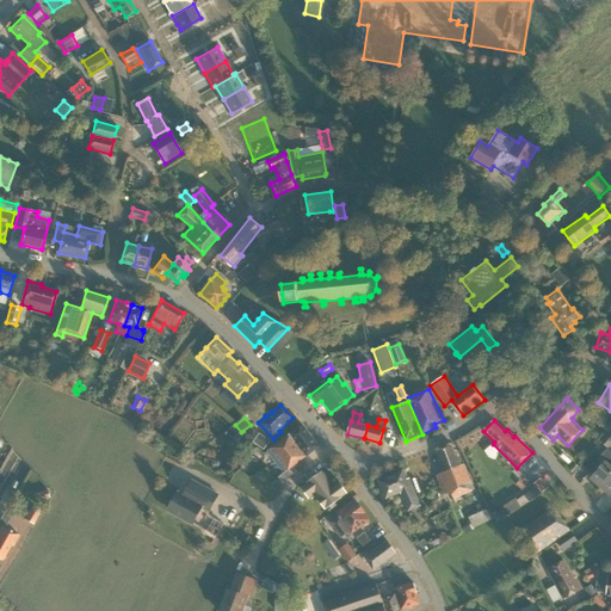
[(319,446),(303,425),(266,451),(284,473),(278,477),(283,483),(294,475),(290,469),(319,446)]
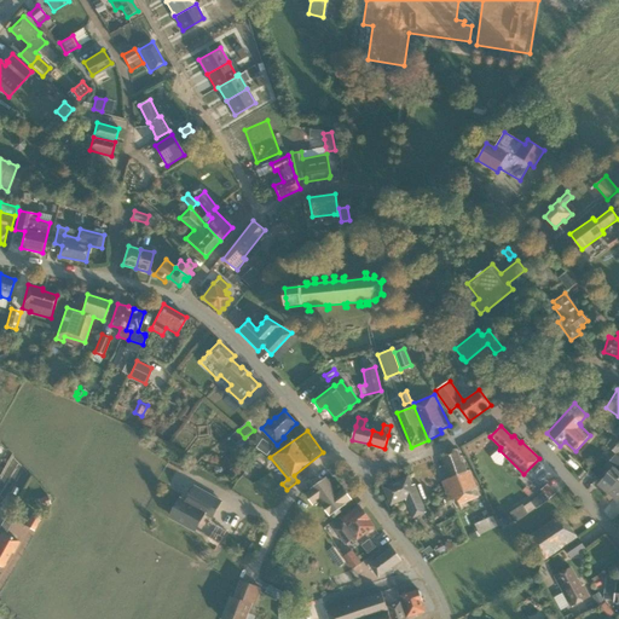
[(608,447),(615,453),(618,449),(618,435),(608,447)]
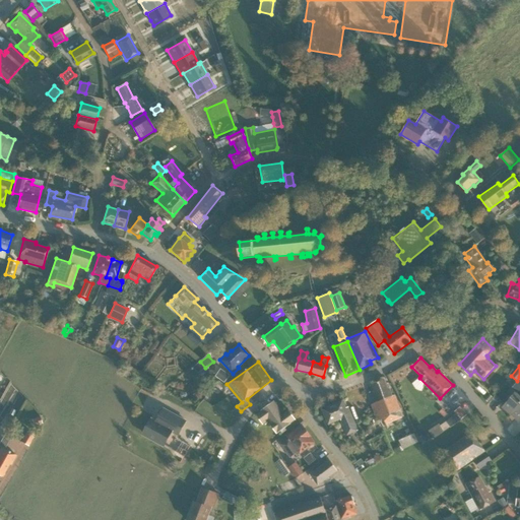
[(222,370),(217,378),(224,383),(230,375),(222,370)]
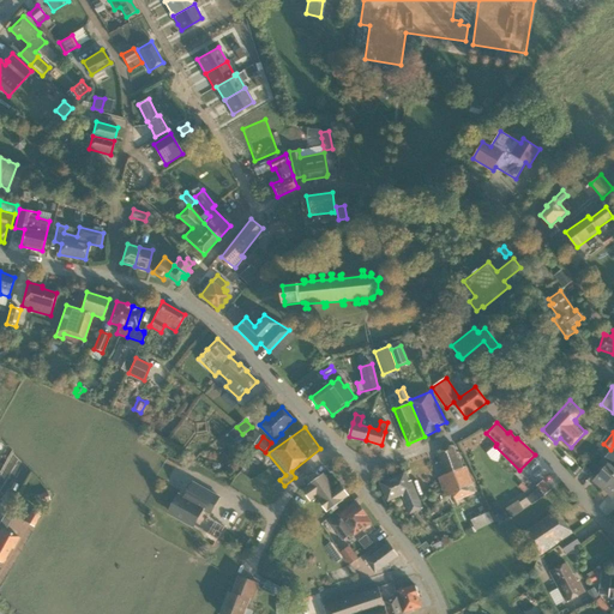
[(458,458),(453,445),(439,451),(447,474),(438,477),(446,497),(453,494),(456,500),(476,492),(467,467),(463,468),(459,457),(458,458)]
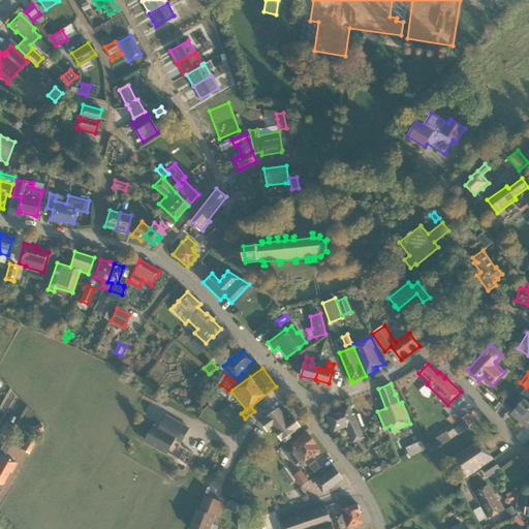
[(528,403),(524,399),(510,414),(528,429),(528,427),(528,403)]
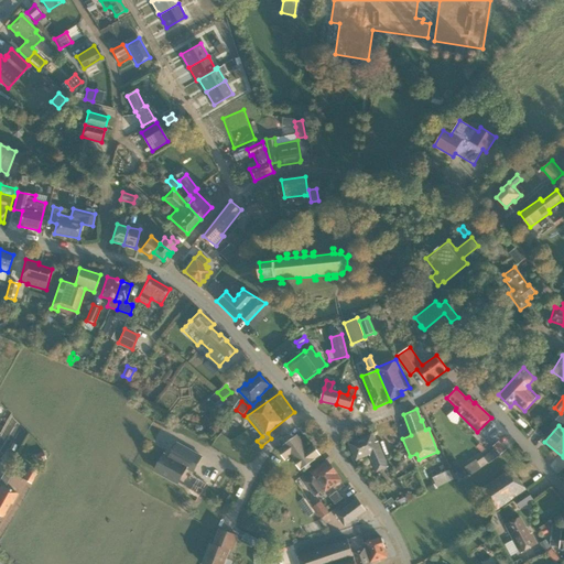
[(378,442),(375,443),(371,434),(349,444),(356,461),(369,454),(377,472),(388,466),(378,442)]
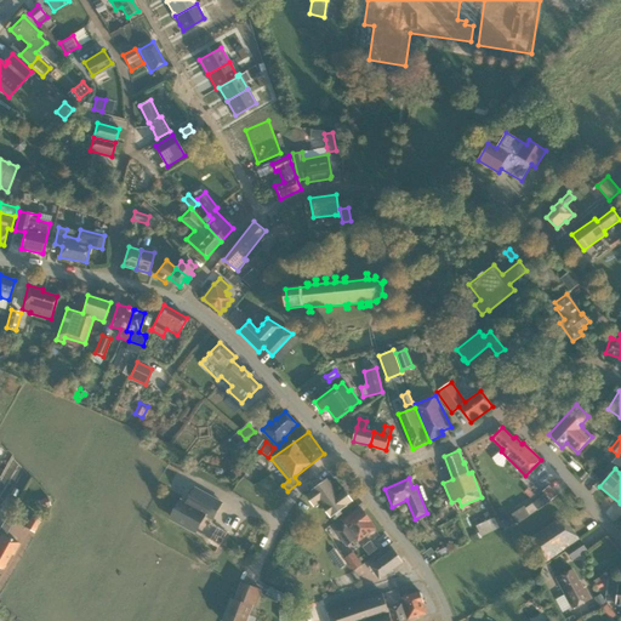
[(329,480),(328,479),(306,495),(314,507),(320,502),(331,517),(352,501),(351,500),(352,497),(348,493),(346,493),(345,490),(339,495),(332,486),(332,484),(330,482),(329,480)]
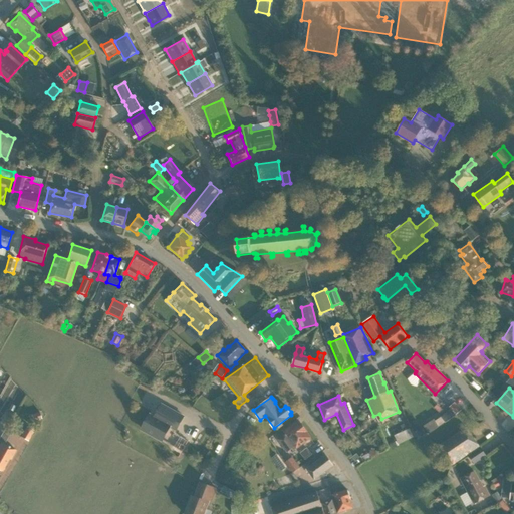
[(455,402),(449,407),(456,415),(462,410),(455,402)]
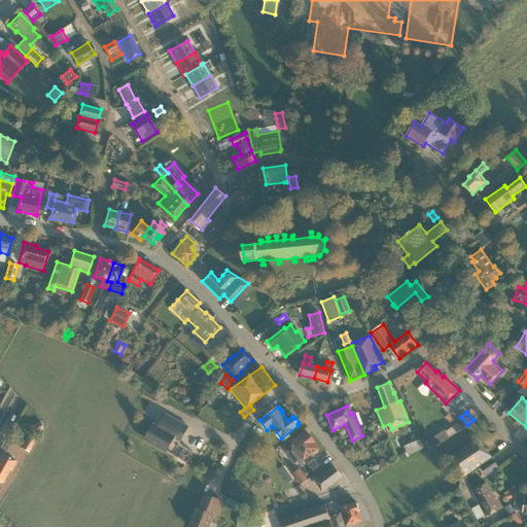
[(182,442),(189,427),(165,414),(159,426),(153,423),(143,440),(167,453),(174,440),(180,443),(181,442),(182,442)]
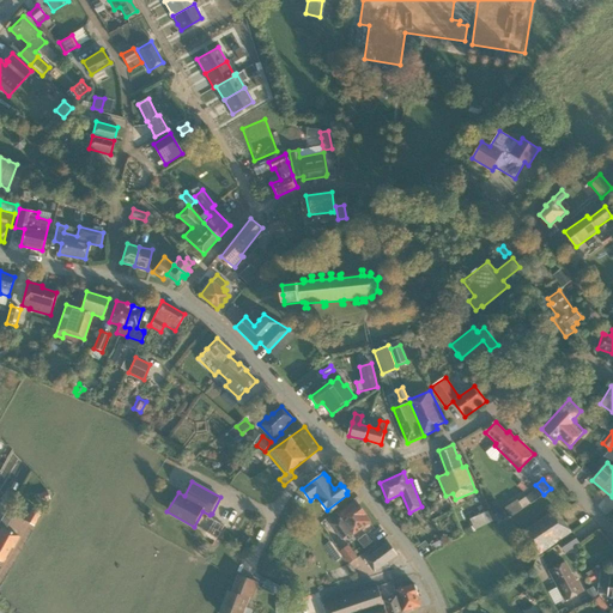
[(535,501),(544,495),(538,487),(529,493),(535,501)]
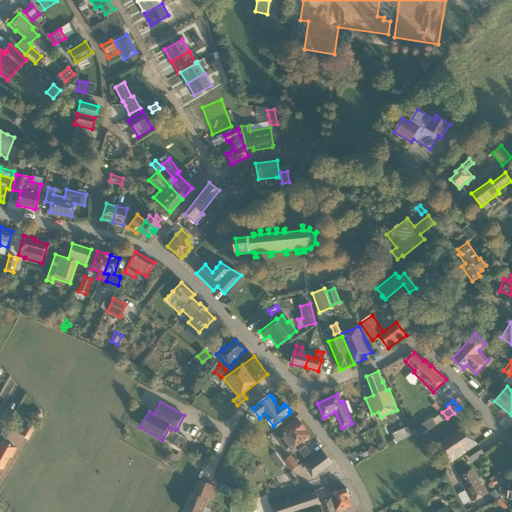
[(12,412),(6,409),(0,419),(0,421),(5,425),(12,412)]
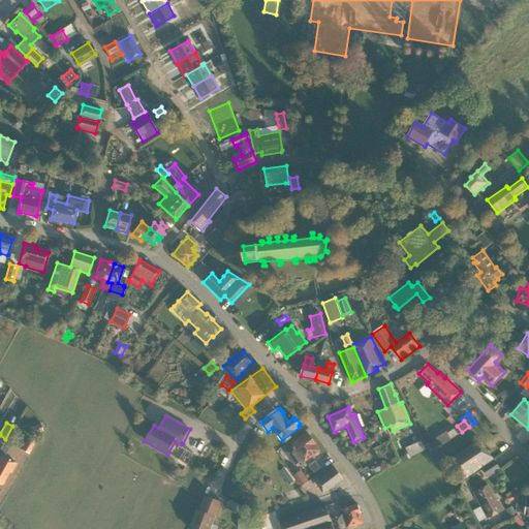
[(32,426),(34,433),(42,431),(41,424),(32,426)]
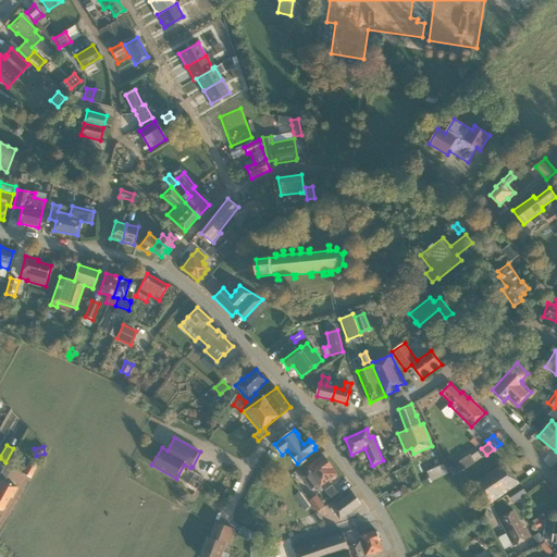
[(320,484),(321,485),(336,474),(332,468),(332,467),(323,455),(308,467),(309,470),(301,477),(311,490),(320,484)]
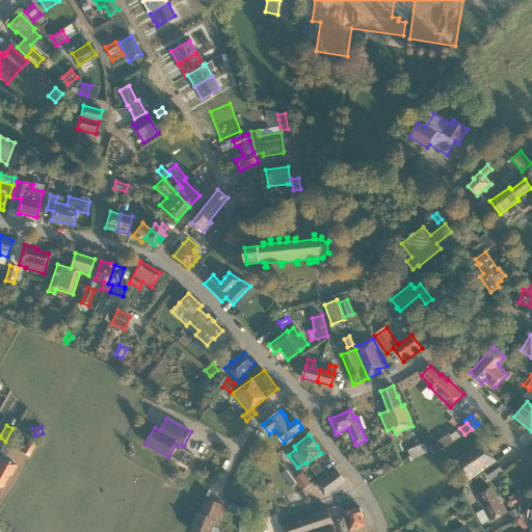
[(427,447),(432,454),(436,452),(435,451),(443,447),(439,441),(431,445),(431,444),(428,446),(427,447)]
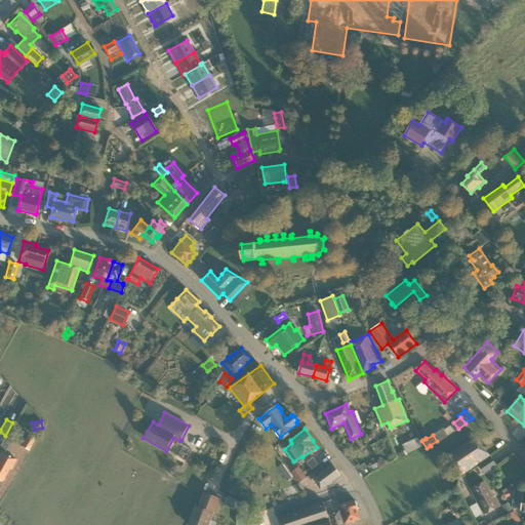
[(22,446),(29,450),(35,440),(28,436),(22,446)]
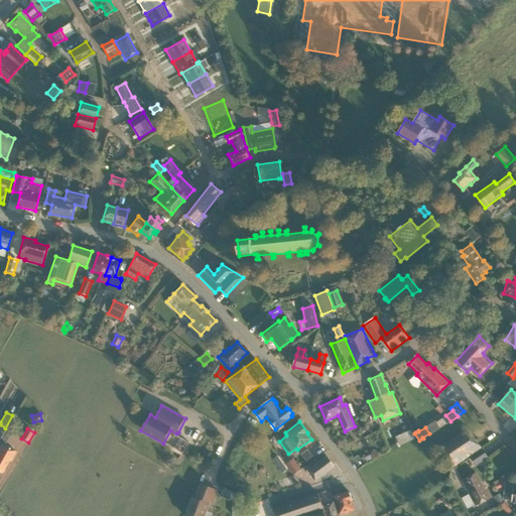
[(482,447),(468,428),(461,433),(459,430),(436,445),(452,468),(482,447)]
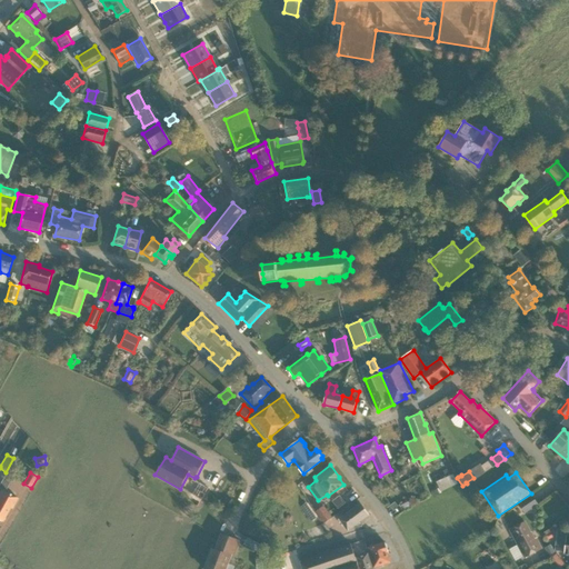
[(208,488),(200,483),(193,493),(201,499),(208,488)]
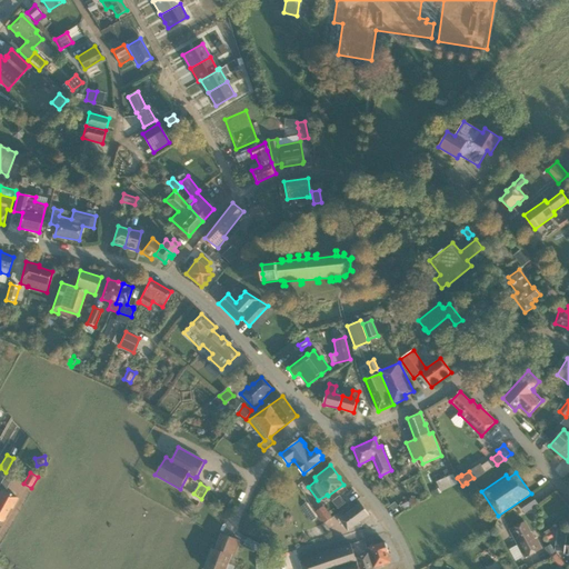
[(10,508),(12,509),(18,498),(1,489),(0,491),(0,520),(2,521),(10,508)]
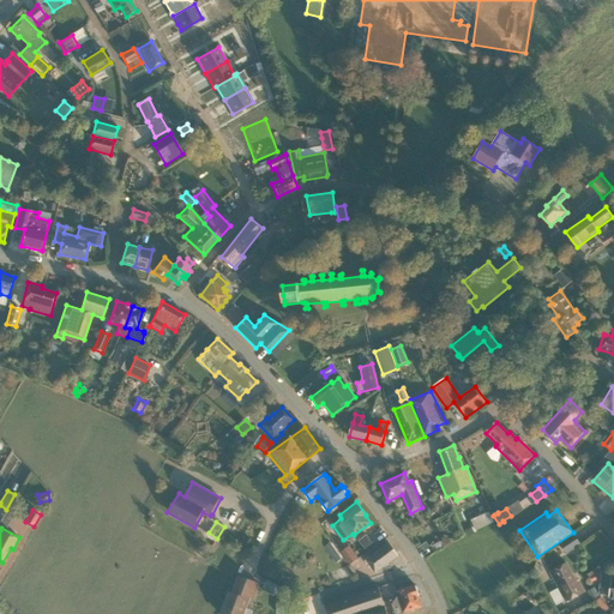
[(361,540),(367,548),(377,542),(369,534),(361,540)]
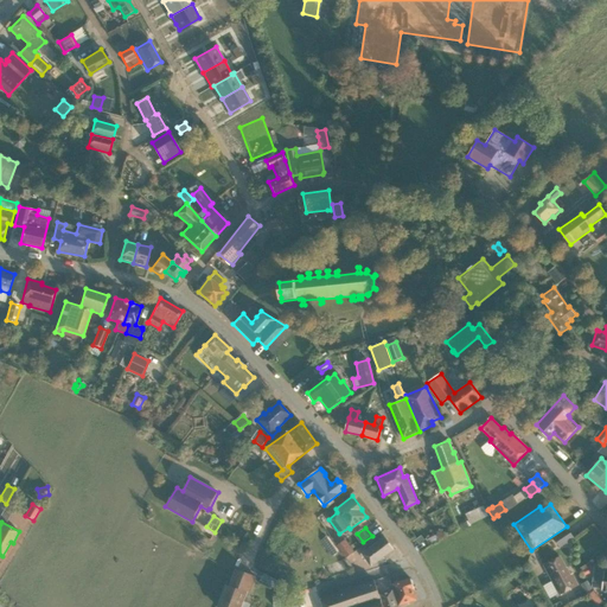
[(574,538),(568,528),(553,537),(560,548),(574,538)]
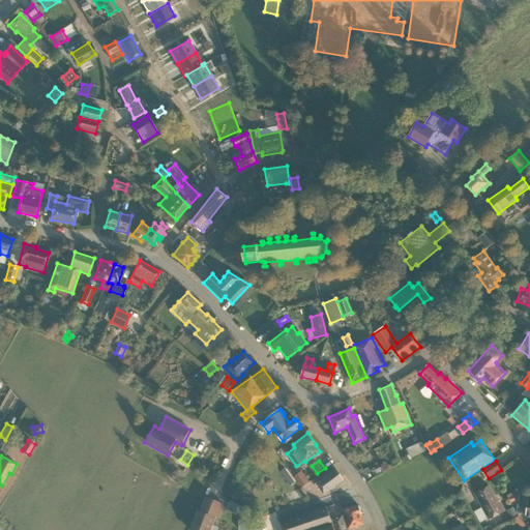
[(344,479),(336,469),(316,483),(324,495),(344,479)]
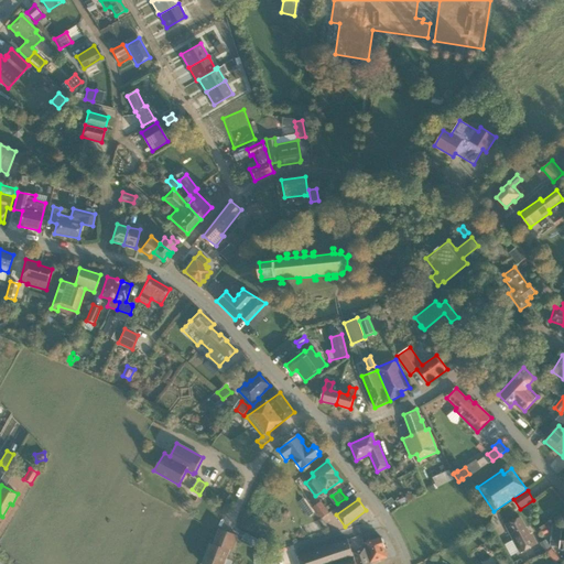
[(313,507),(322,519),(329,513),(321,501),(313,507)]
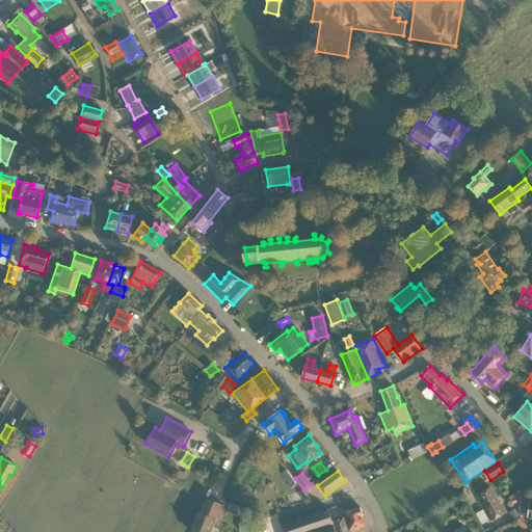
[(497,500),(490,488),(477,496),(490,522),(506,512),(502,503),(500,504),(498,500),(497,500)]
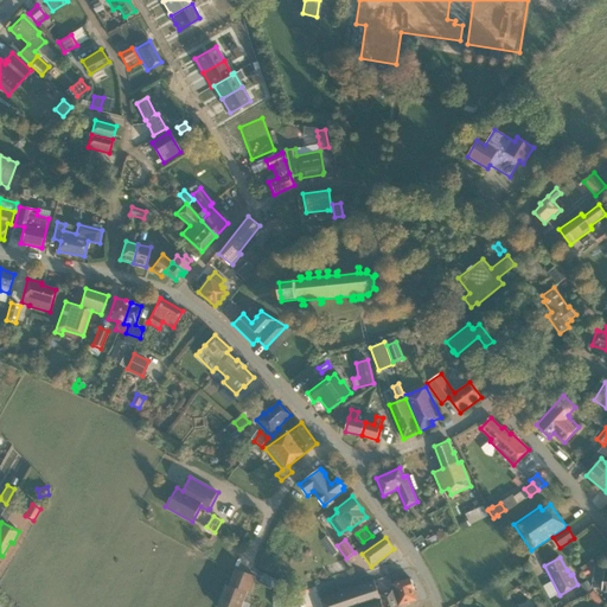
[(606,572),(604,572),(605,568),(594,567),(592,587),(602,588),(602,590),(606,590),(606,572)]
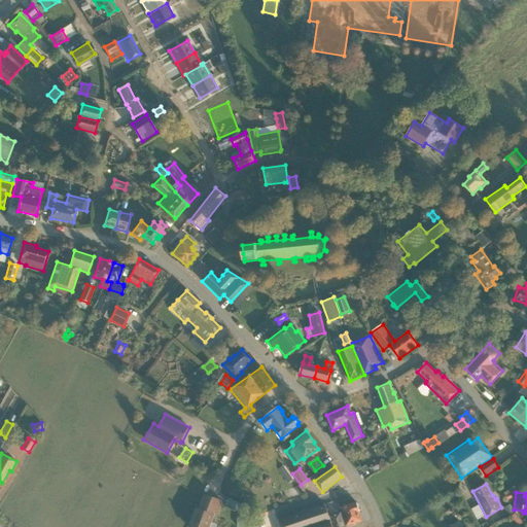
[(214,513),(216,514),(221,500),(204,493),(198,508),(189,526),(208,526),(213,515),(214,513)]
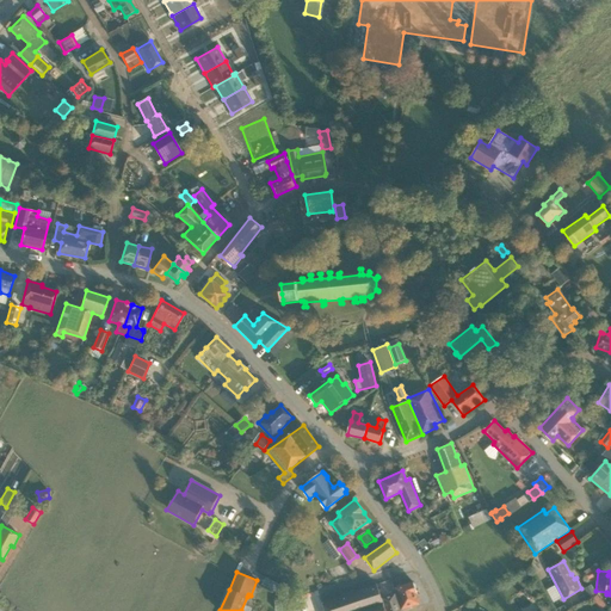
[(420,604),(413,581),(394,587),(395,593),(381,598),(377,584),(322,603),(325,610),(401,610),(420,604)]
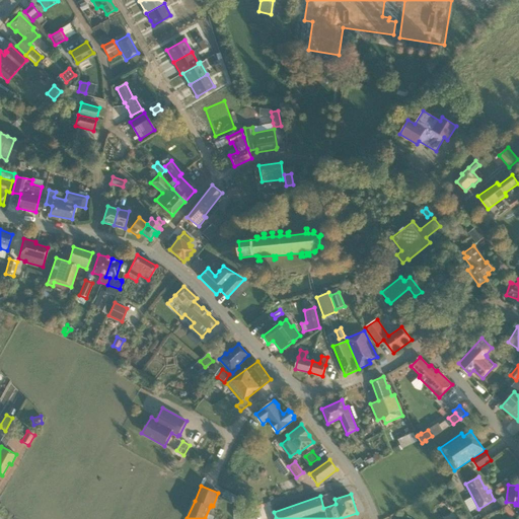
[(497,500),(501,507),(506,504),(502,497),(497,500)]
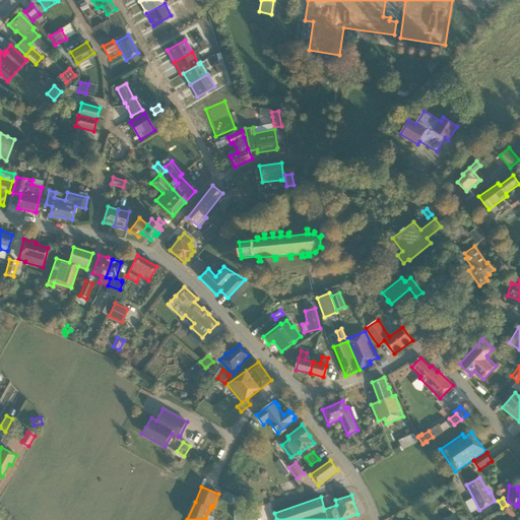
[(510,506),(507,509),(514,517),(517,514),(510,506)]
